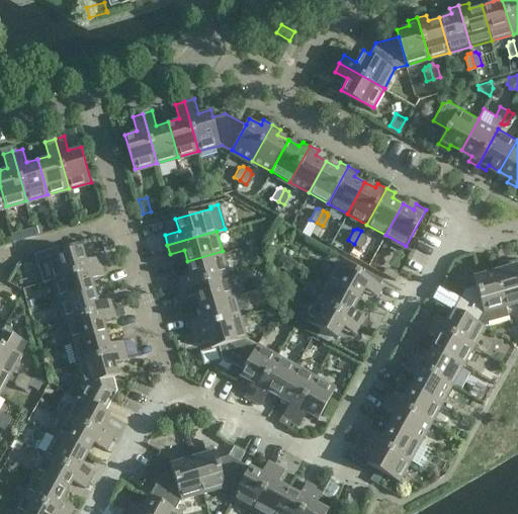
[(354,244),(360,247),(366,237),(365,233),(361,231),(354,244)]
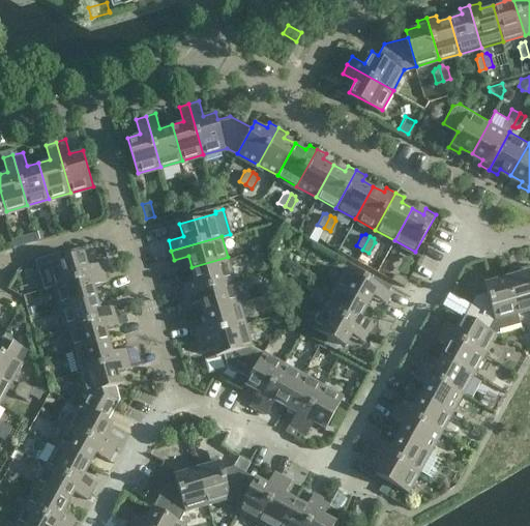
[(59,251),(36,257),(45,287),(55,284),(106,269),(102,260),(88,264),(84,251),(61,258),(59,251)]
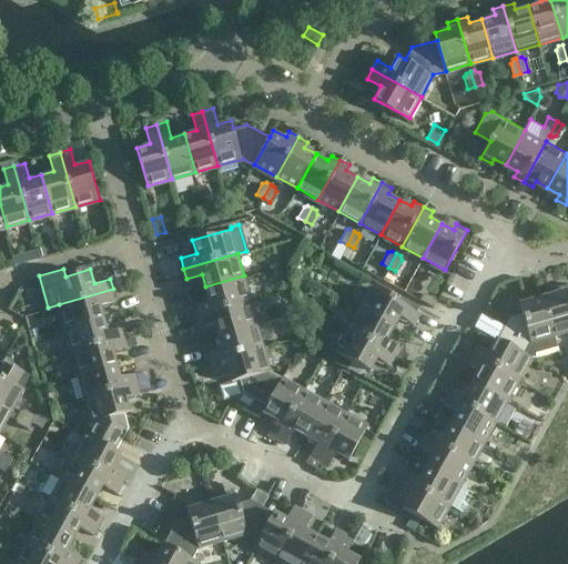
[(194,304),(198,314),(251,299),(244,275),(205,286),(210,300),(194,304)]
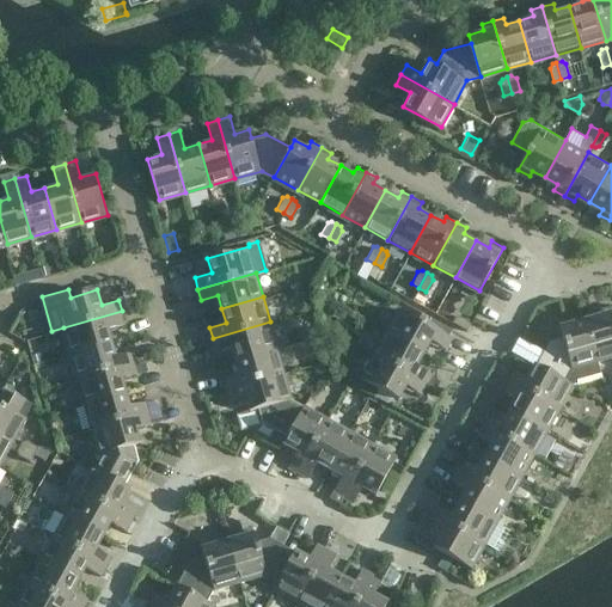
[(600,313),(587,317),(598,359),(611,355),(611,307),(611,304),(598,307),(600,313)]
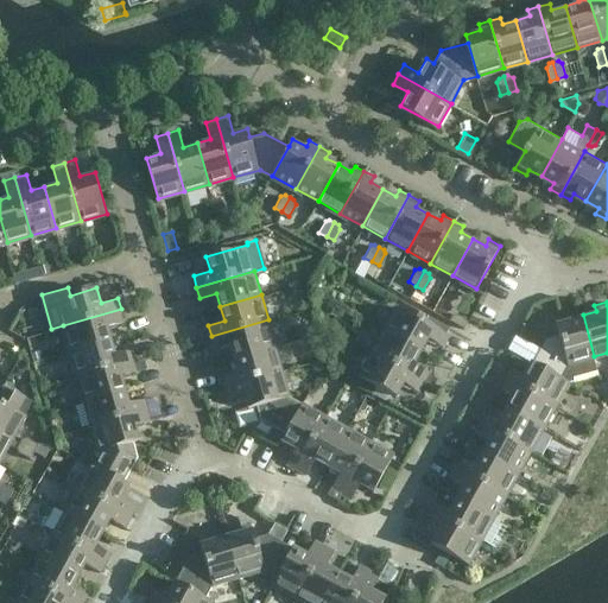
[(398,304),(385,328),(422,348),(429,336),(444,344),(450,332),(398,304)]
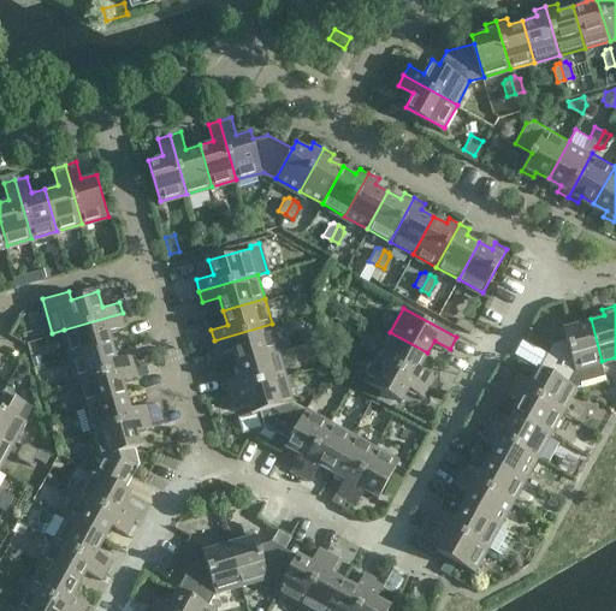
[(123,313),(64,330),(71,355),(112,343),(108,328),(125,324),(123,313)]
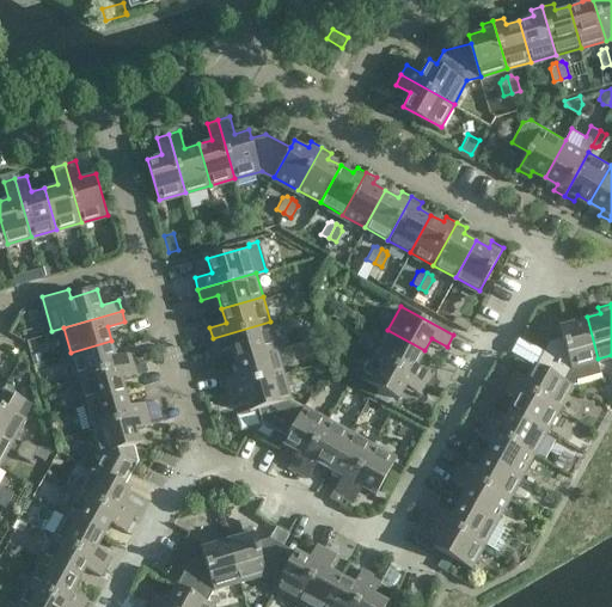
[(454,316),(452,320),(466,329),(470,322),(459,314),(454,316)]
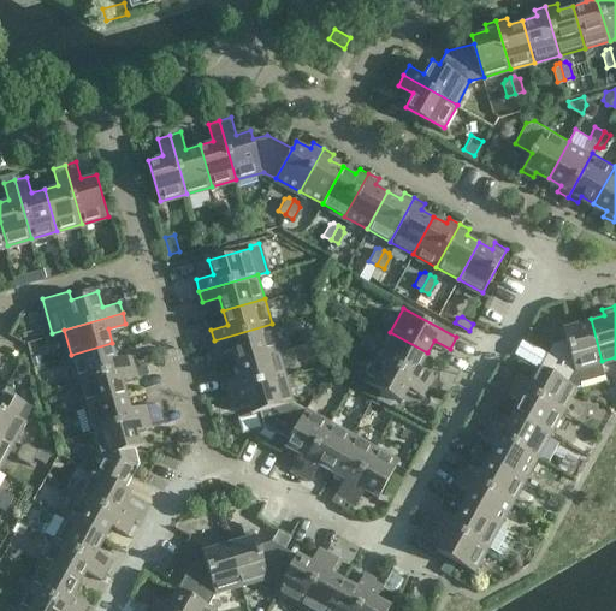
[(538,365),(576,386),(580,384),(579,381),(605,374),(602,361),(591,319),(576,324),(575,318),(562,320),(567,336),(552,340),(538,365)]
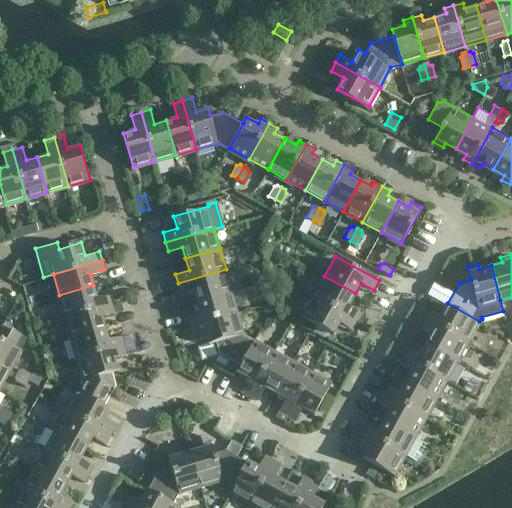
[(226,269),(178,283),(180,292),(194,288),(197,300),(232,290),(226,269)]
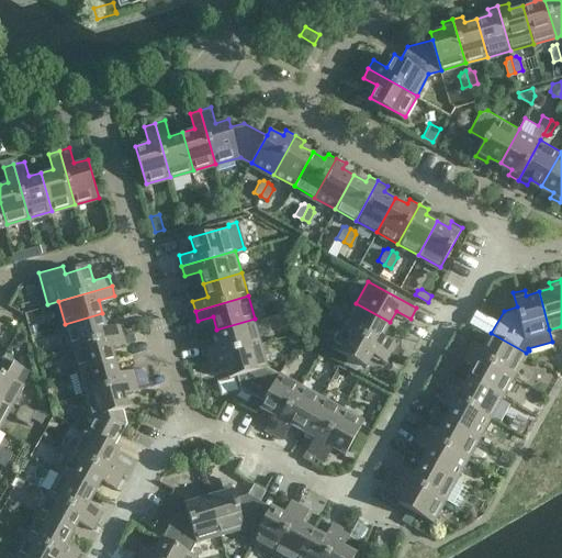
[(356,303),(344,324),(393,350),(397,342),(384,334),(390,322),(356,303)]
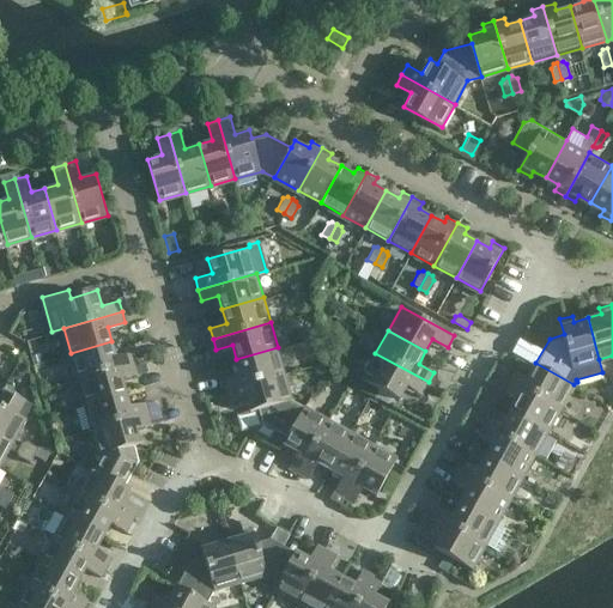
[(111,341),(71,353),(78,377),(135,360),(133,350),(116,354),(111,341)]
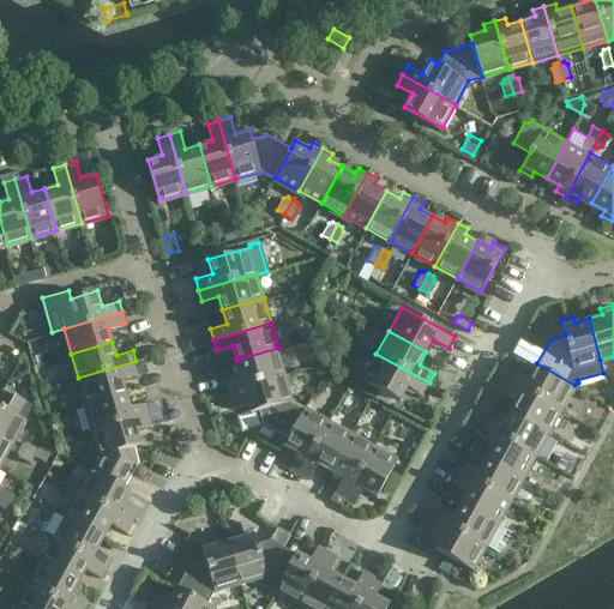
[(224,378),(228,390),(286,373),(278,348),(236,360),(241,373),(224,378)]
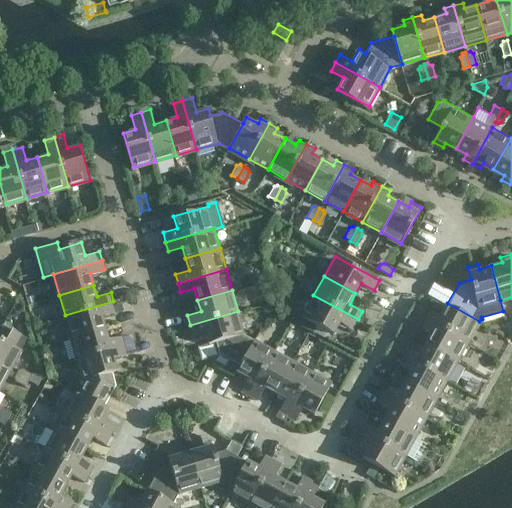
[(358,319),(313,295),(302,315),(334,332),(340,321),(353,328),(358,319)]
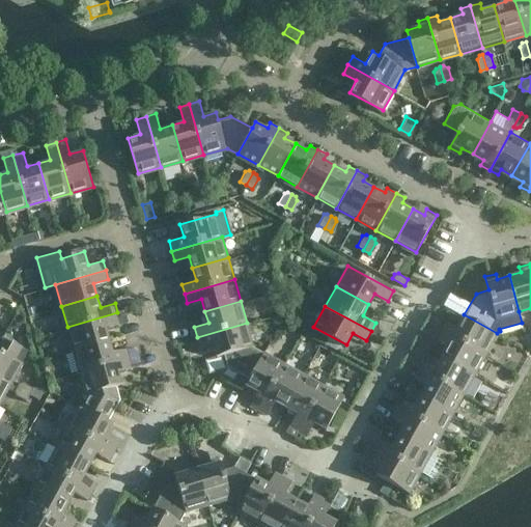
[(117,312),(67,327),(74,349),(110,338),(106,326),(120,323),(117,312)]
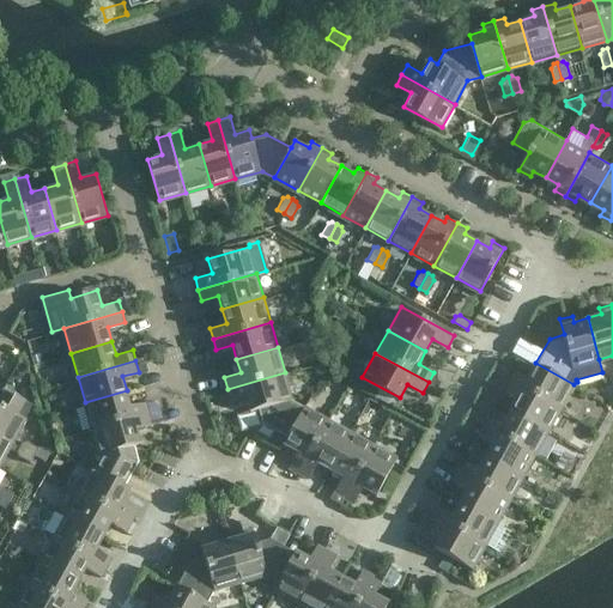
[(326,370),(323,362),(314,364),(316,369),(320,372),(326,370)]
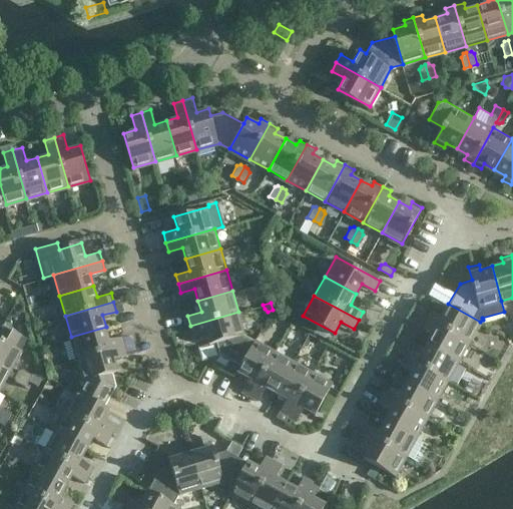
[(430,309),(425,317),(469,342),(480,322),(448,304),(442,316),(430,309)]
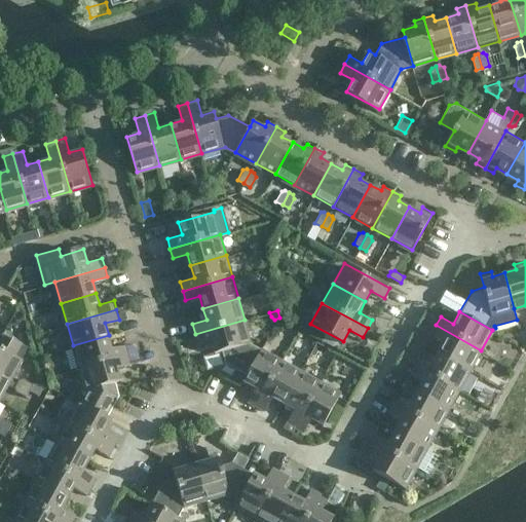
[(245,320),(195,334),(197,343),(212,339),(216,351),(222,349),(226,362),(248,373),(262,347),(251,341),(245,320)]
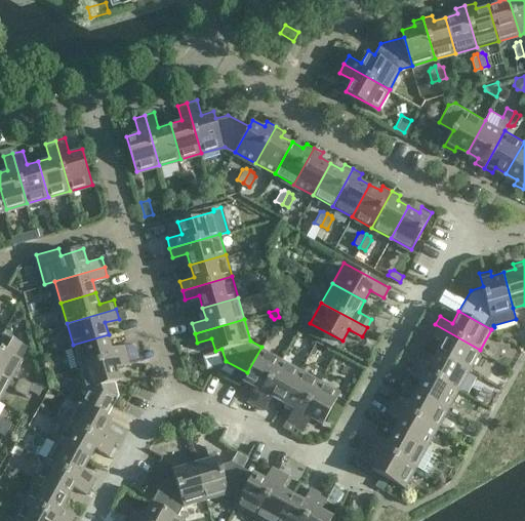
[(480,350),(435,324),(431,332),(443,339),(437,351),(470,368),(480,350)]
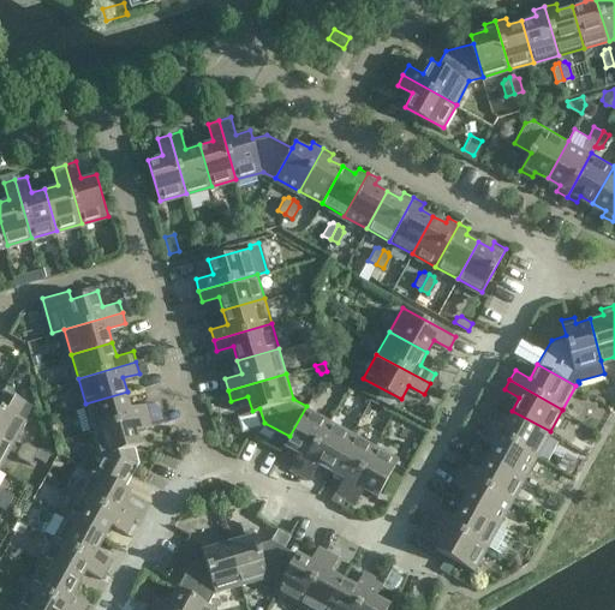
[(0,434),(13,442),(27,419),(21,416),(29,402),(4,388),(0,392),(0,434)]
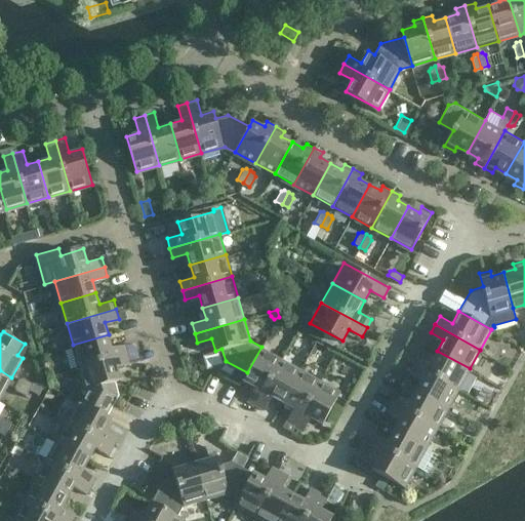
[(109,334),(73,345),(79,366),(129,352),(126,342),(112,346),(109,334)]
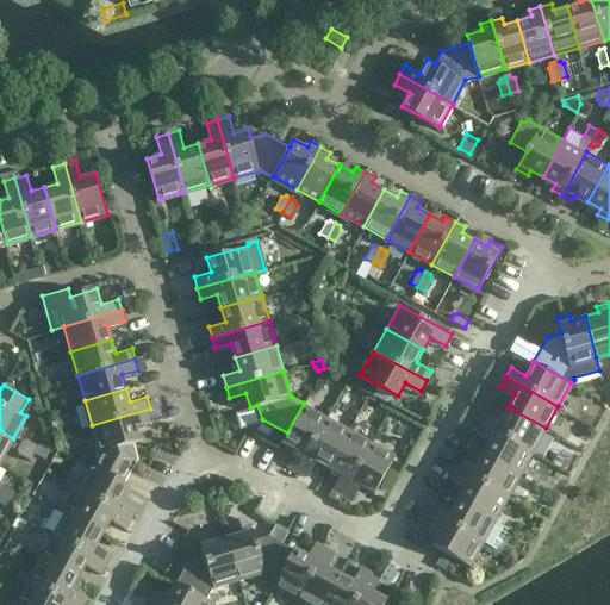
[(304,403),(287,432),(284,441),(297,448),(288,463),(298,468),(328,416),(304,403)]
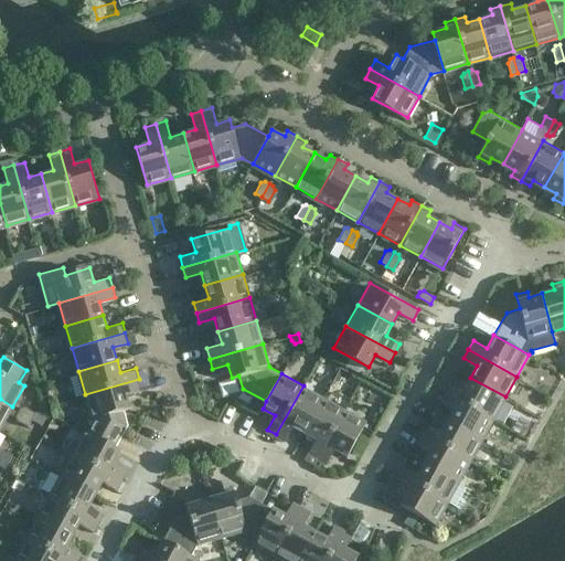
[(450,381),(445,391),(493,417),(505,397),(470,378),(464,389),(450,381)]
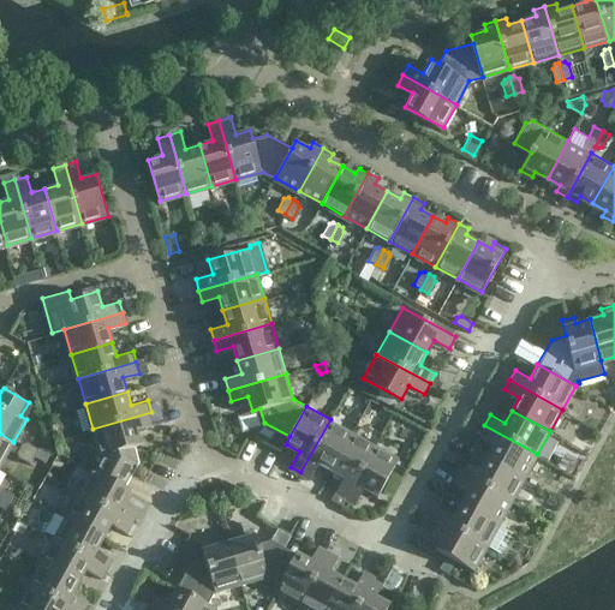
[(124,484),(137,460),(133,446),(142,443),(137,428),(154,423),(151,412),(93,429),(100,455),(93,467),(124,484)]
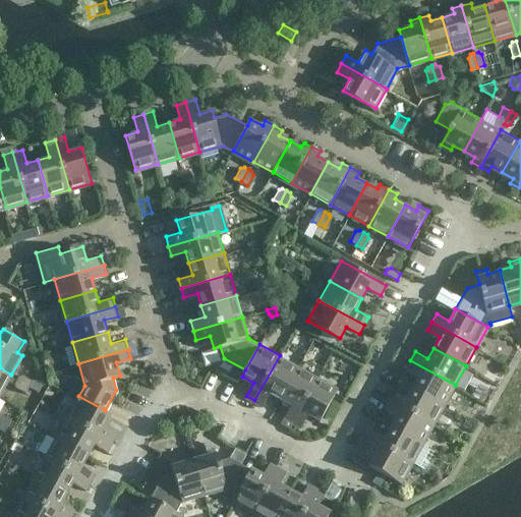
[(254,400),(264,405),(271,392),(281,398),(298,365),(280,355),(254,400)]
